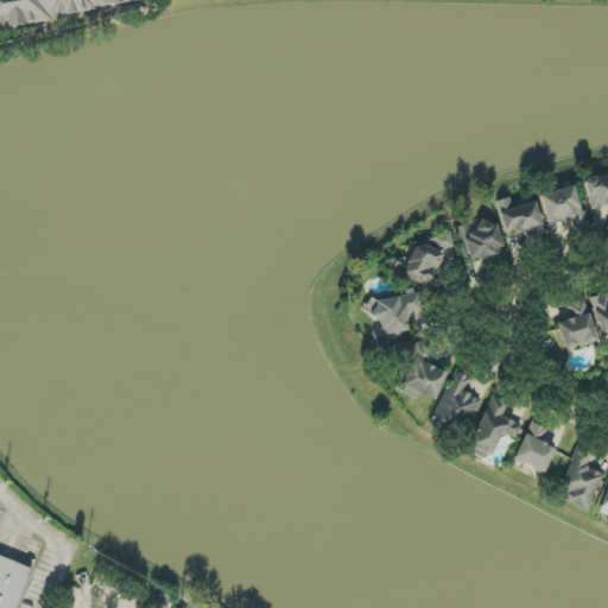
[(0,0),(0,24),(139,6),(138,0),(0,0)]
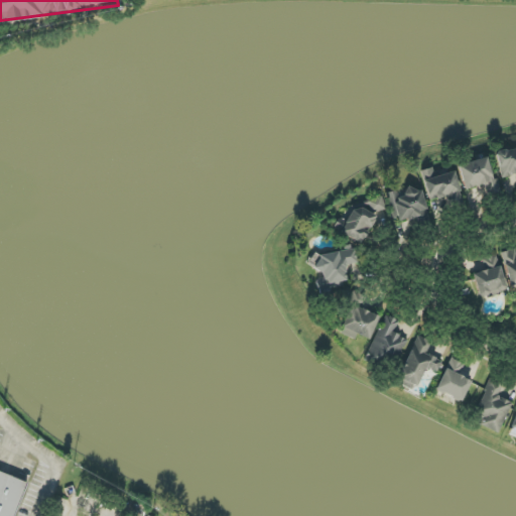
[(515,147),(494,152),(500,177),(515,173),(515,147)]
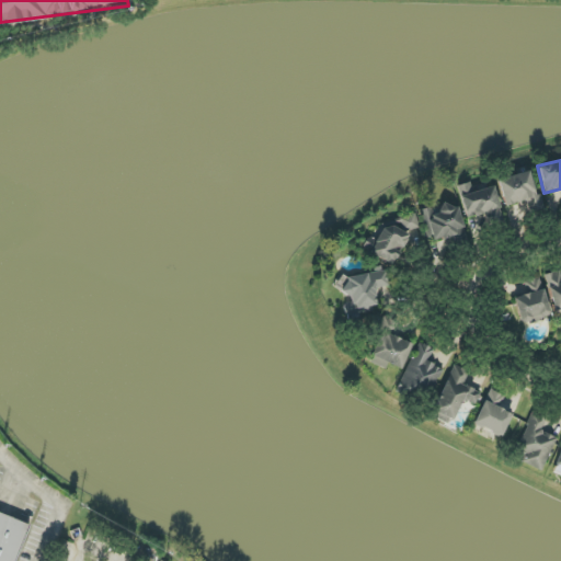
[(496,180),(504,206),(525,199),(529,213),(544,209),(540,195),(535,196),(528,171),(496,180)]
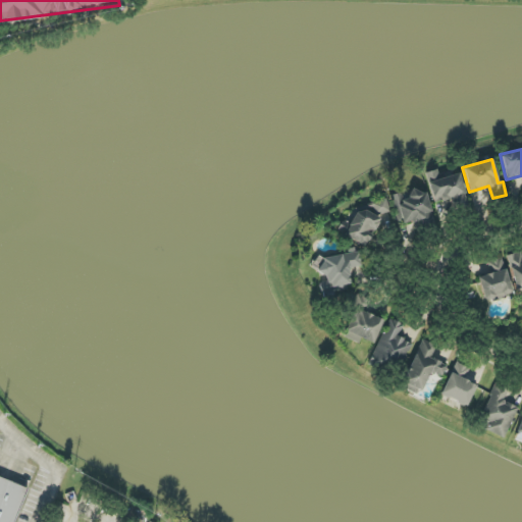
[(424,173),(433,204),(455,198),(457,204),(467,201),(458,173),(441,178),(438,168),(424,173)]
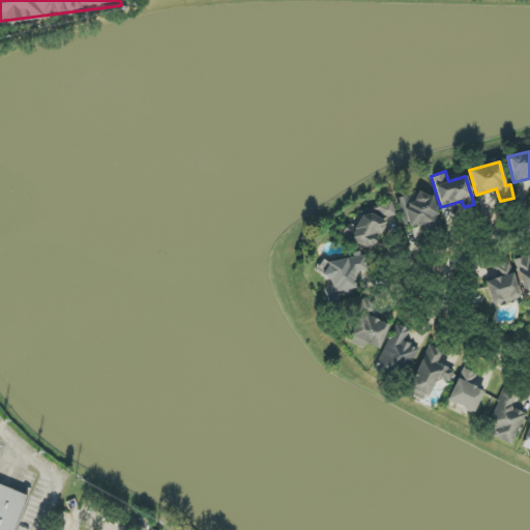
[(411,195),(400,198),(407,230),(439,223),(432,193),(411,198),(411,195)]
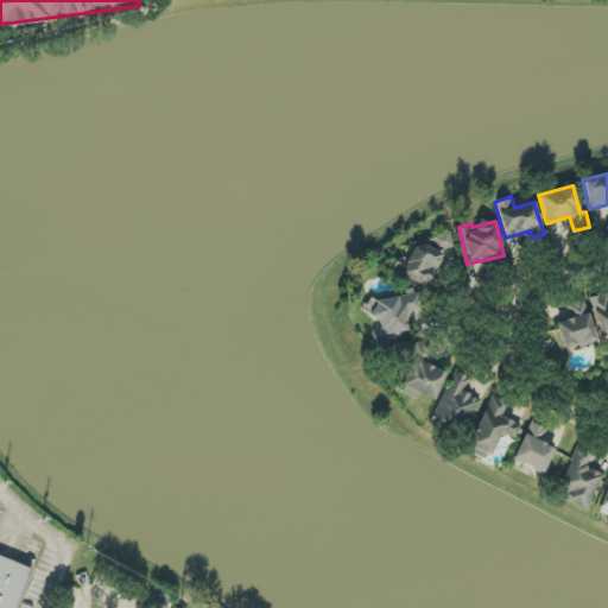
[(398,257),(391,268),(424,289),(434,273),(432,272),(442,258),(418,242),(405,261),(398,257)]
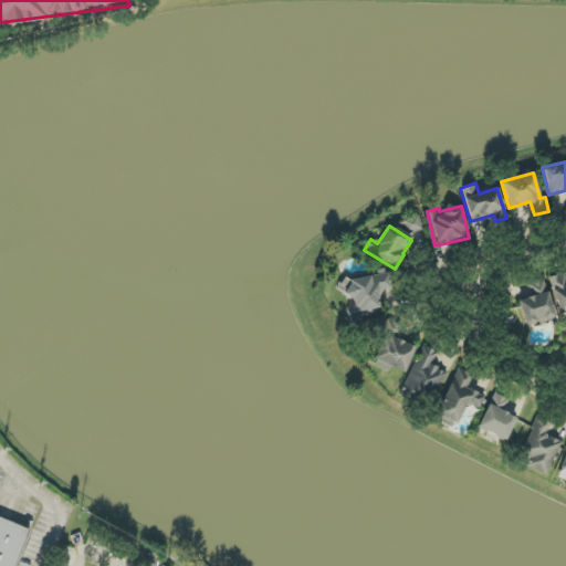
[(565,278),(565,273),(548,278),(561,314),(565,312),(565,278)]
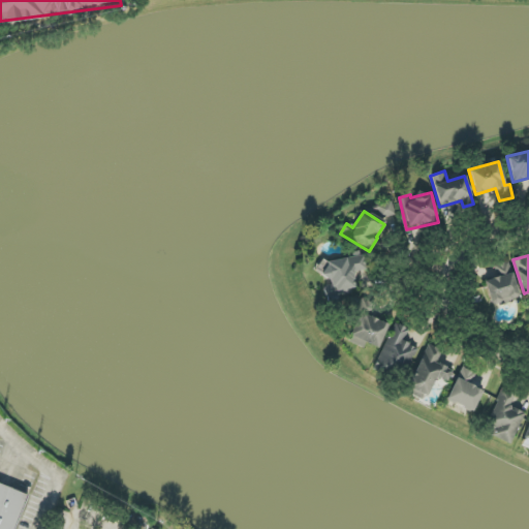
[(353,271),(365,270),(363,256),(317,260),(320,283),(324,282),(325,297),(355,293),(353,271)]
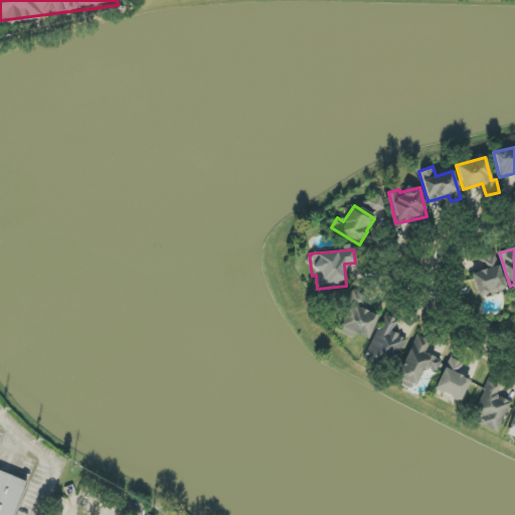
[(472,274),(478,299),(505,292),(496,253),(481,258),(484,271),(472,274)]
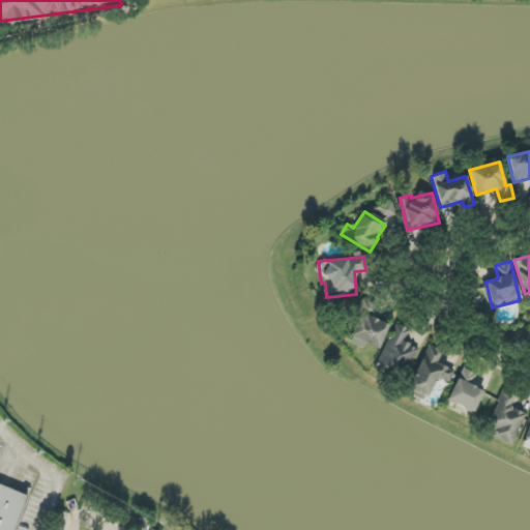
[(364,349),(366,344),(379,349),(389,326),(361,313),(348,342),(364,349)]
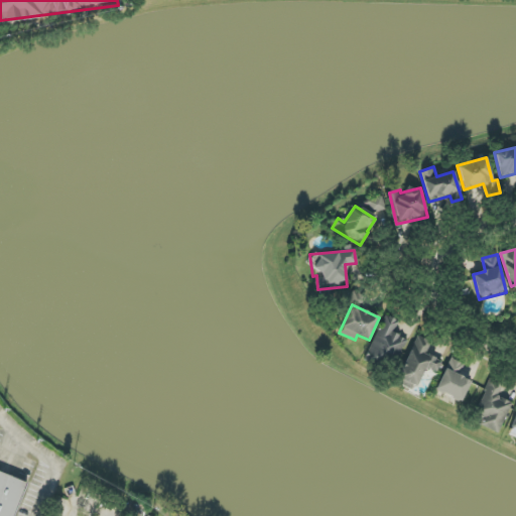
[(405,339),(394,334),(399,321),(384,315),(365,359),(391,371),(405,339)]
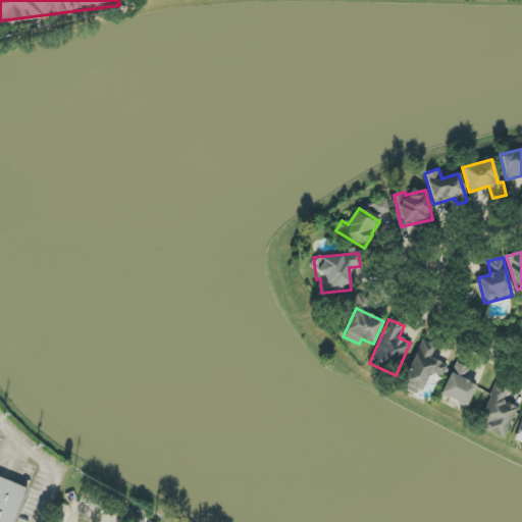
[(401,388),(418,396),(428,372),(441,377),(447,365),(431,359),(436,346),(421,338),(401,388)]
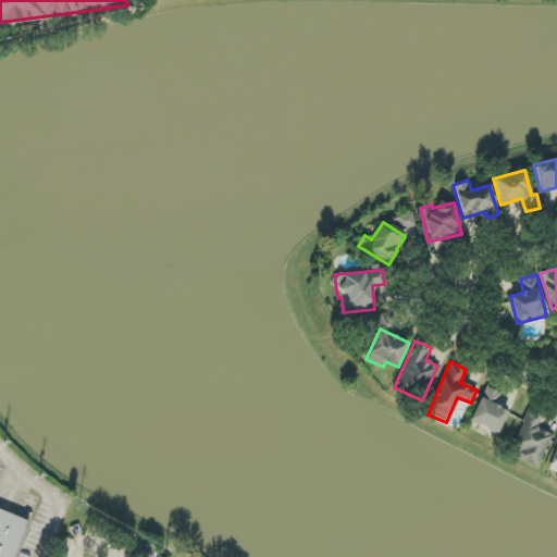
[(497,434),(508,411),(495,406),(500,393),(486,386),(470,421),(497,434)]
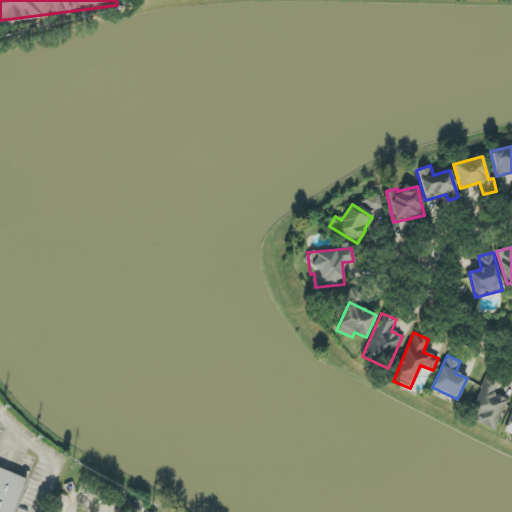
[(494,430),(508,400),(494,393),(498,383),(485,377),(472,409),(480,413),(476,422),(494,430)]
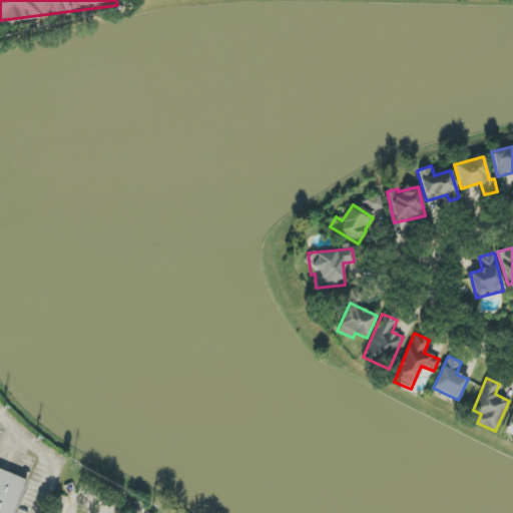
[(13,512),(26,479),(0,469),(0,512),(13,512)]
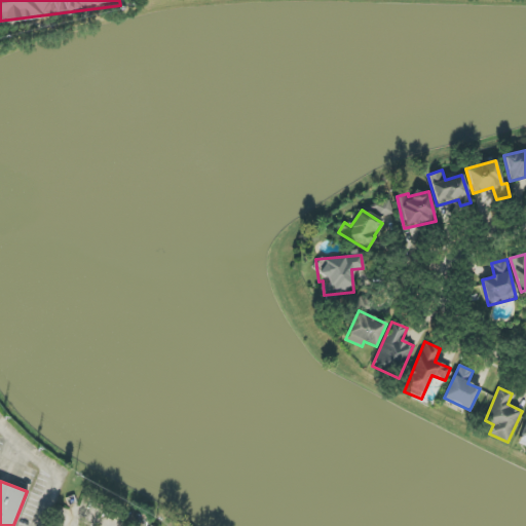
All buildings are outlined.
